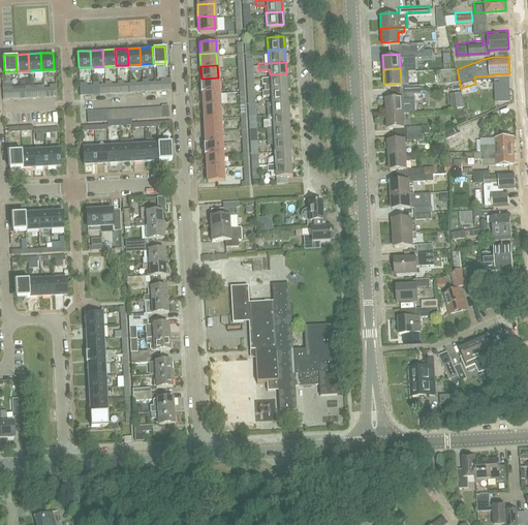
[(270,88),(286,87),(286,73),(270,74),(260,75),(261,82),(264,82),(264,88),(270,87),(270,88)]
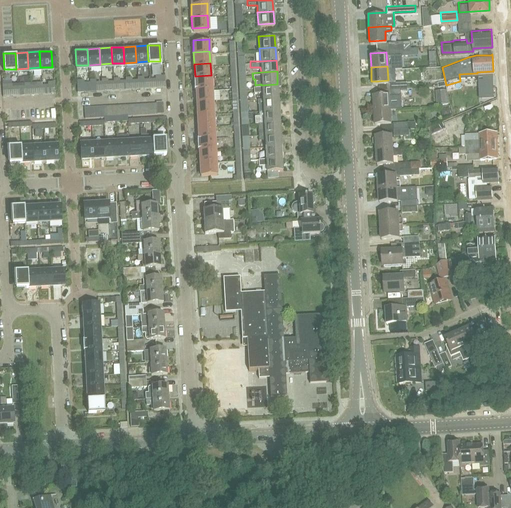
[(211,75),(195,76),(195,88),(211,87),(211,75)]
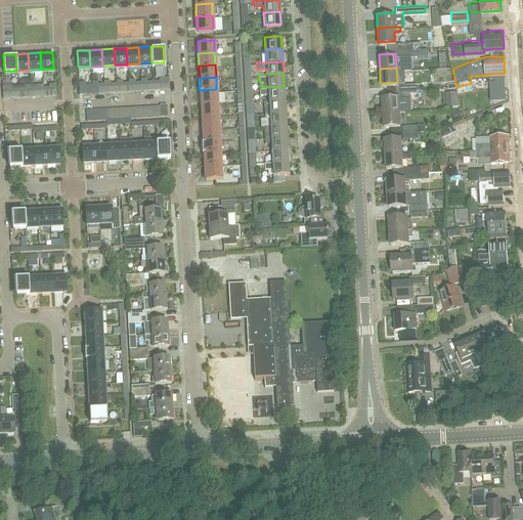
[(259,92),(267,92),(268,99),(285,98),(284,86),(267,87),(267,86),(261,87),(259,87),(259,92)]
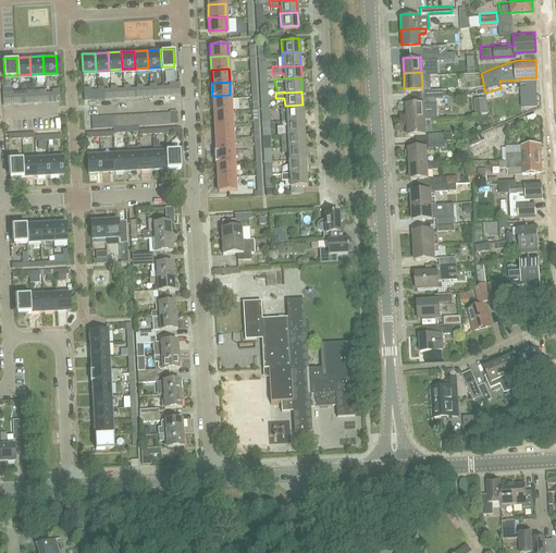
[(536,93),(520,94),(520,105),(536,103),(536,93)]
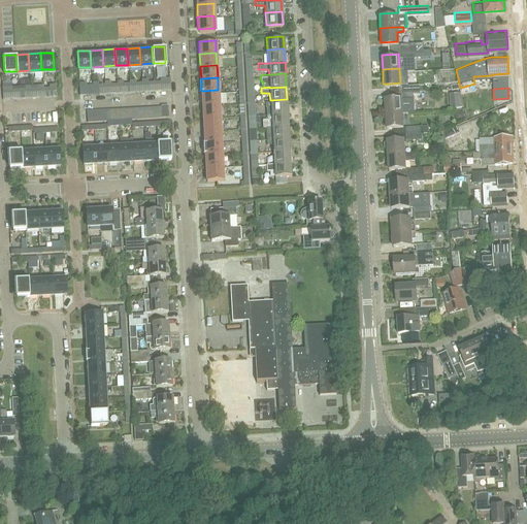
[(202,103),(219,102),(218,90),(201,91),(202,103)]
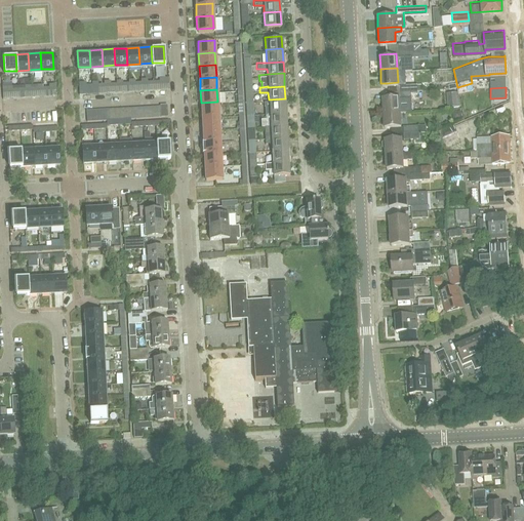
[(456,104),(455,89),(446,90),(448,105),(456,104)]
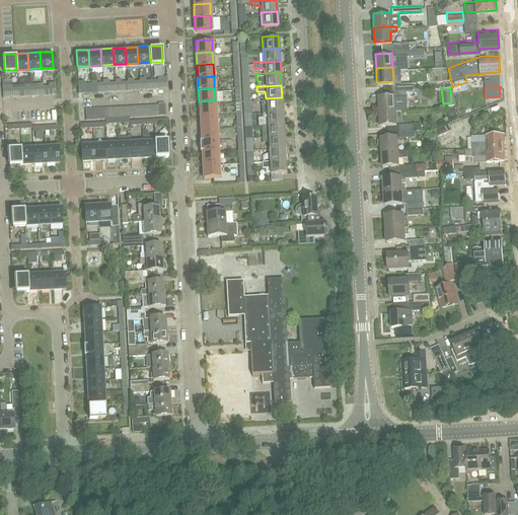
[(393,93),(383,94),(377,94),(378,109),(394,108),(393,93)]
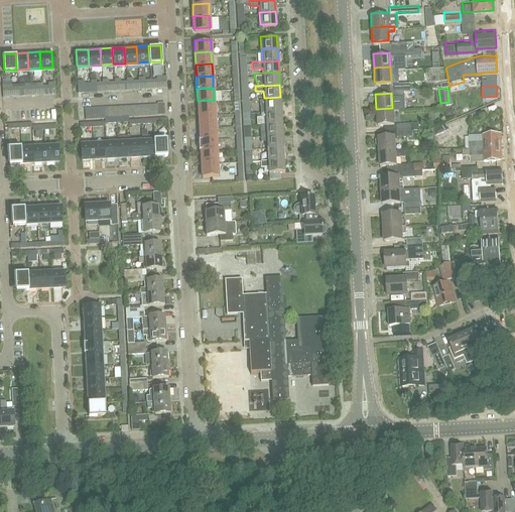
[(265,110),(281,109),(280,97),(264,98),(259,98),(260,110),(265,109),(265,110)]
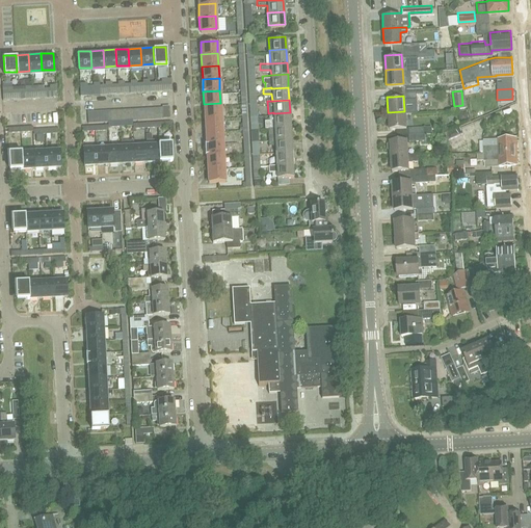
[(221,115),(220,111),(220,103),(204,104),(205,116),(221,115)]
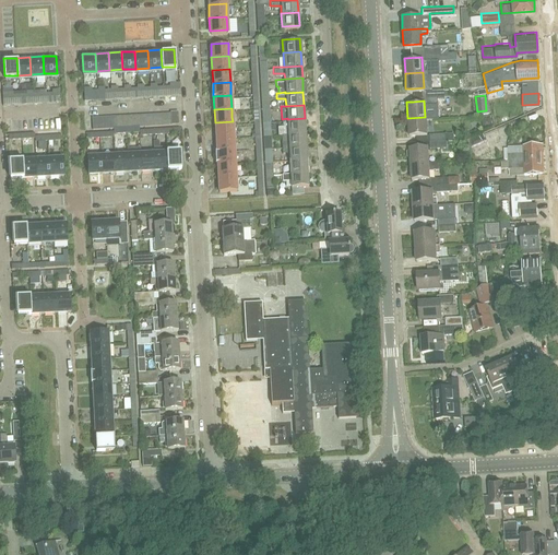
[(408,132),(415,132),(426,131),(425,117),(407,118),(408,132)]
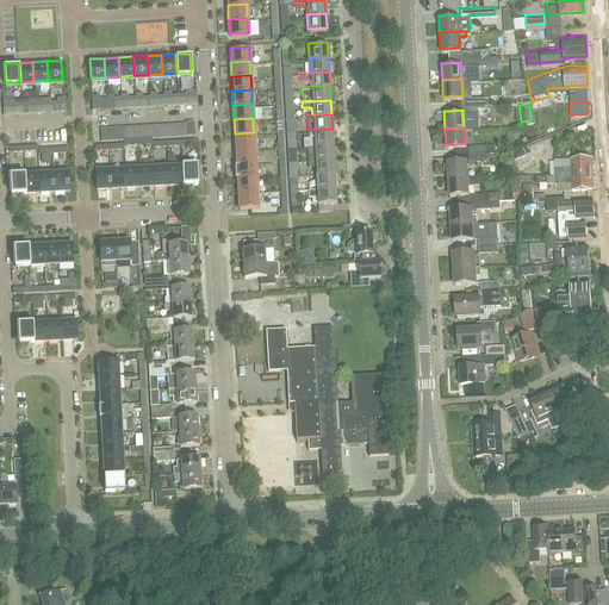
[(311,143),(333,142),(333,129),(314,130),(314,129),(308,130),(308,135),(311,135),(311,143)]
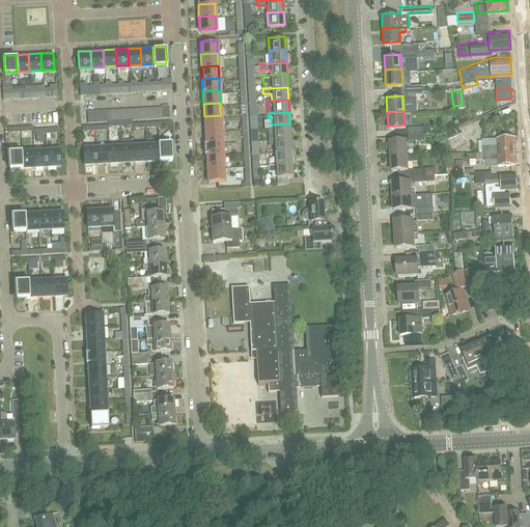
[(221,115),(204,116),(204,129),(221,128),(221,115)]
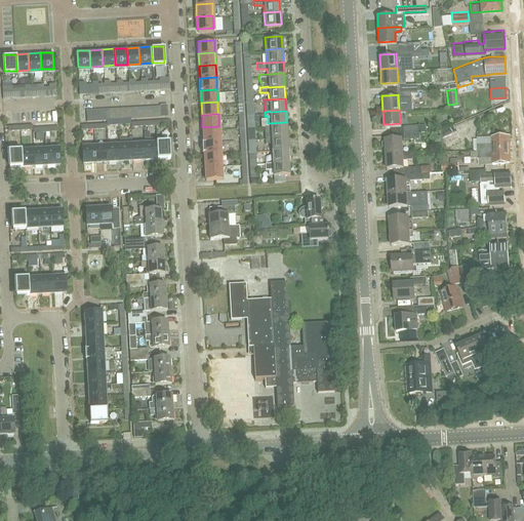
[(265,136),(287,135),(286,122),(268,123),(264,124),(265,136)]
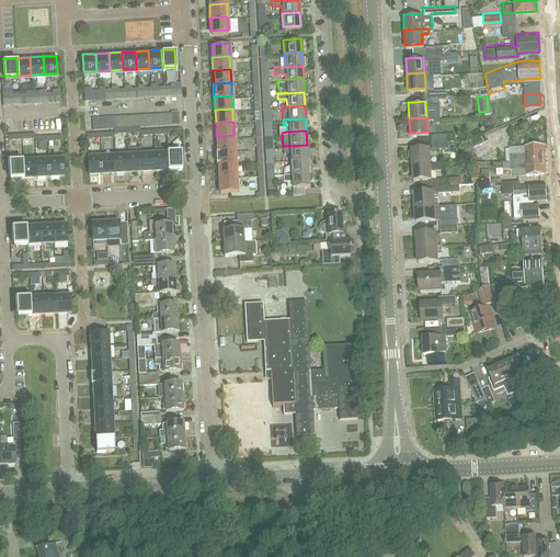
[(492,148),(484,131),(468,137),(471,145),(470,145),(471,156),(492,148)]
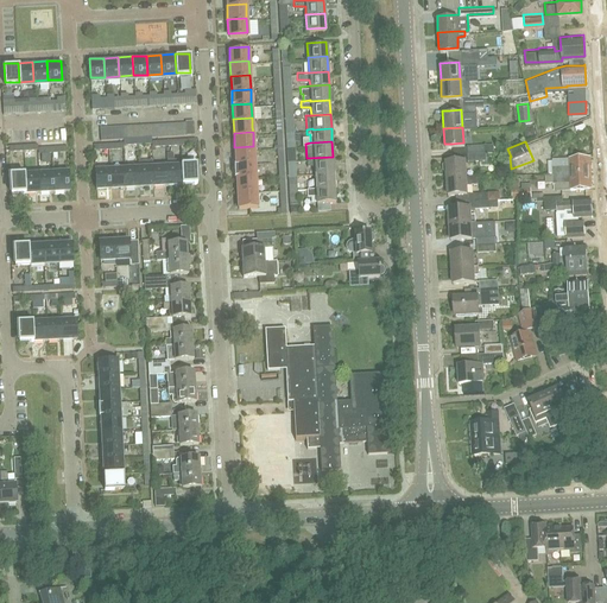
[(253,146),(234,147),(235,162),(254,160),(253,146)]
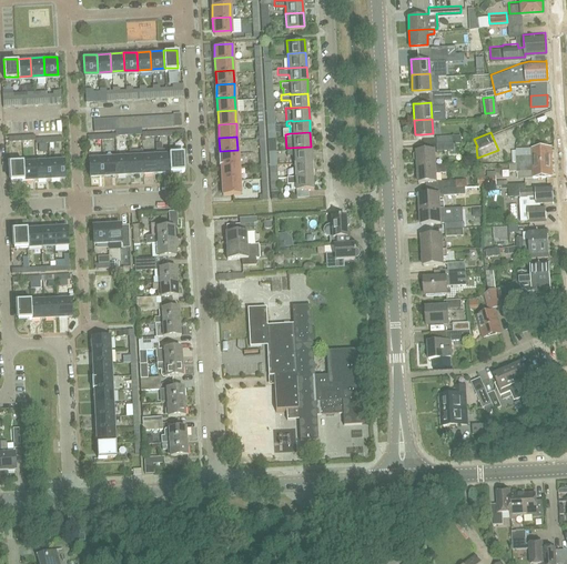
[(515,152),(516,160),(550,159),(549,143),(530,144),(530,151),(515,152)]
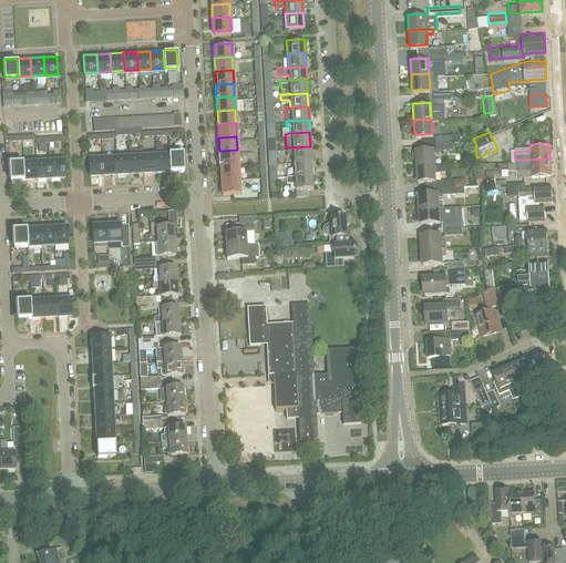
[(286,152),(292,152),(294,161),(311,160),(310,146),(286,147),(286,152)]
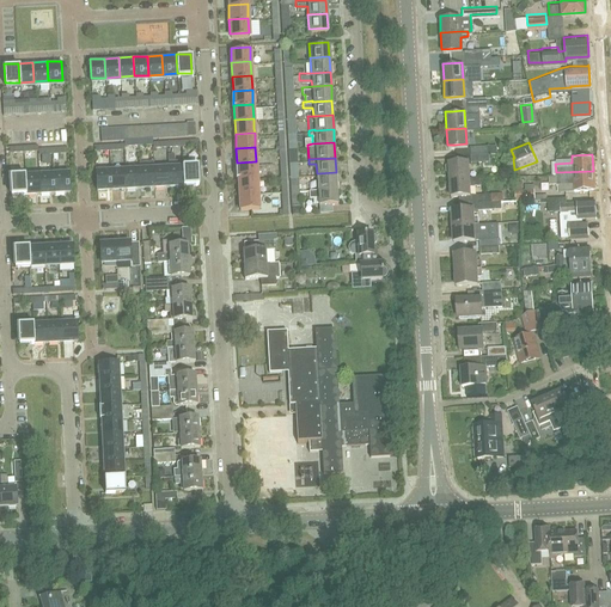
[(468,159),(448,160),(446,160),(445,163),(445,169),(446,170),(448,170),(448,177),(468,176),(468,159)]
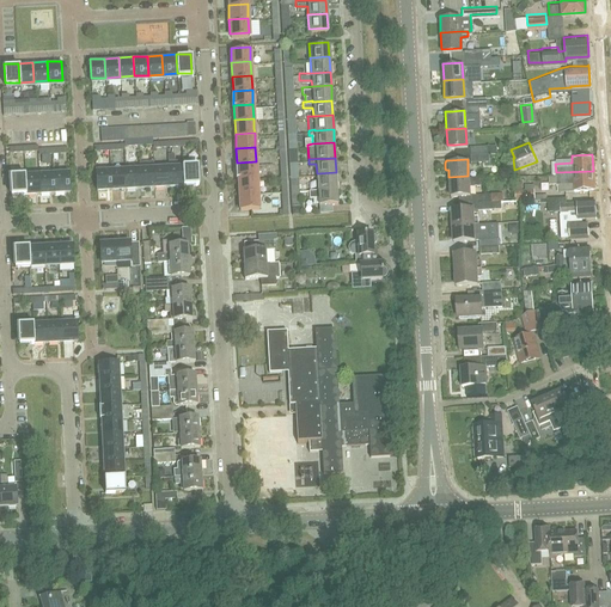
[(256,161),(237,163),(238,177),(257,176),(256,161)]
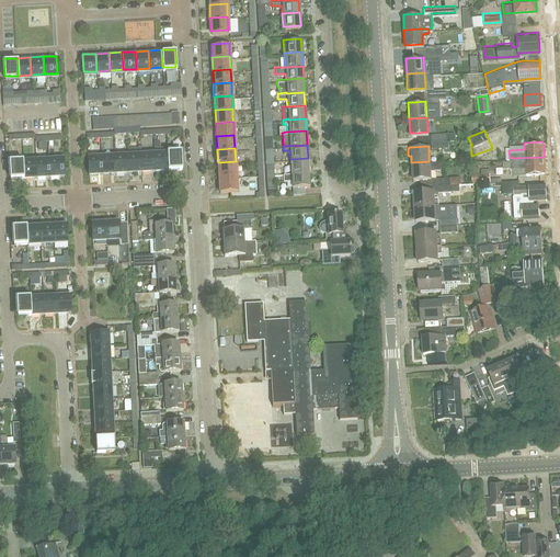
[(167,150),(168,168),(181,167),(180,149),(167,150)]
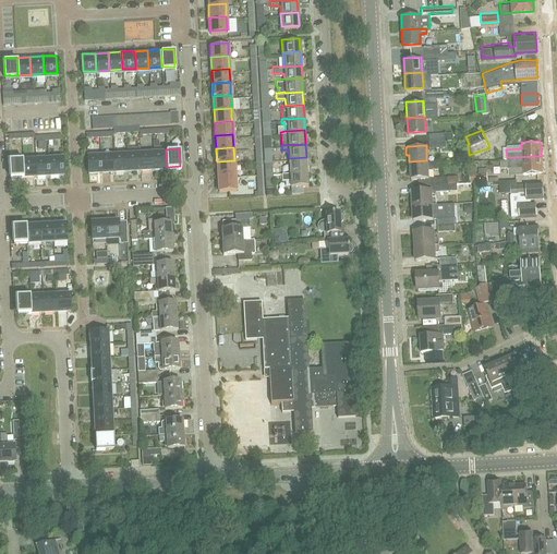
[(154,167),(153,149),(140,151),(141,168),(154,167)]
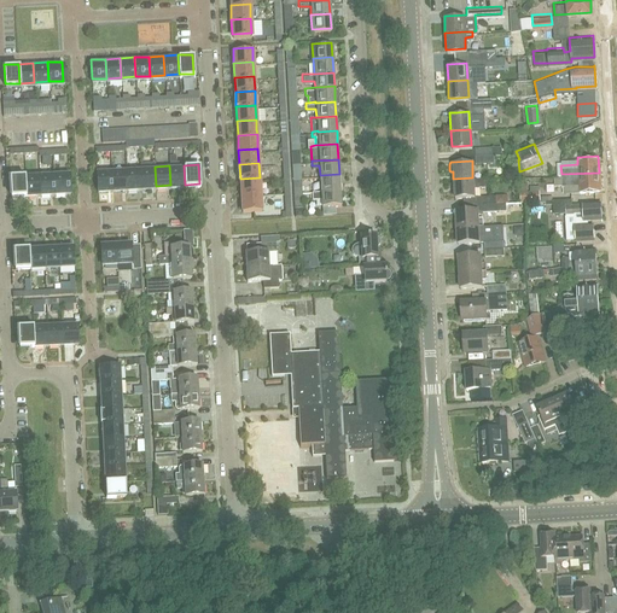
[(170,185),(185,185),(184,165),(169,165),(170,185)]
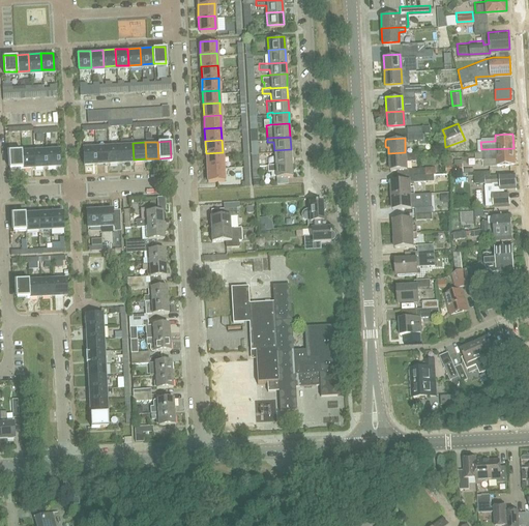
[(121,161),(134,159),(133,143),(120,144),(121,161)]
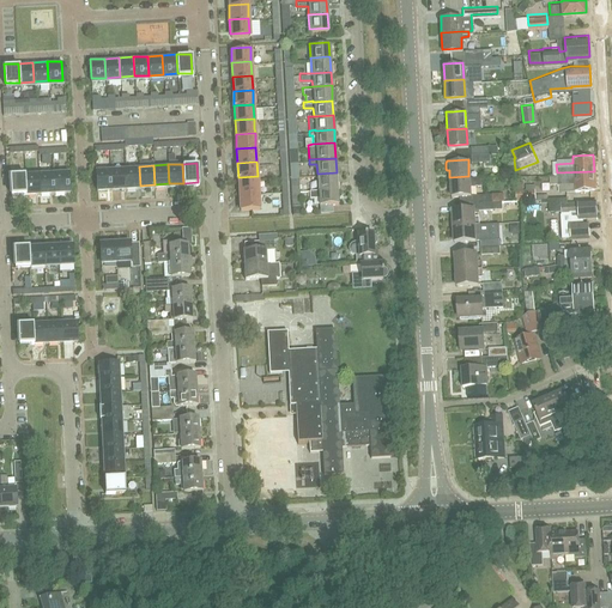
[(111,187),(126,186),(125,166),(110,168),(111,187)]
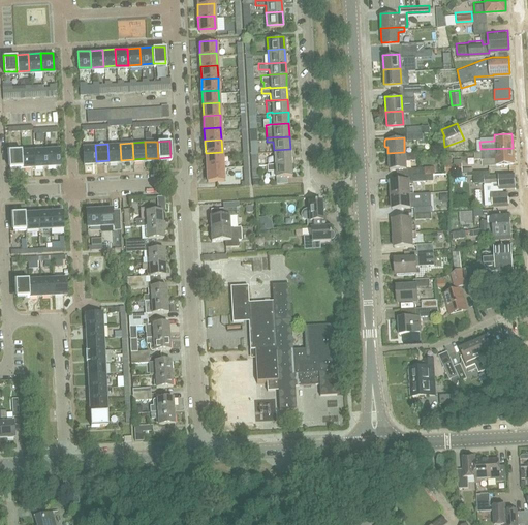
[(121,160),(120,144),(107,144),(109,160),(121,160)]
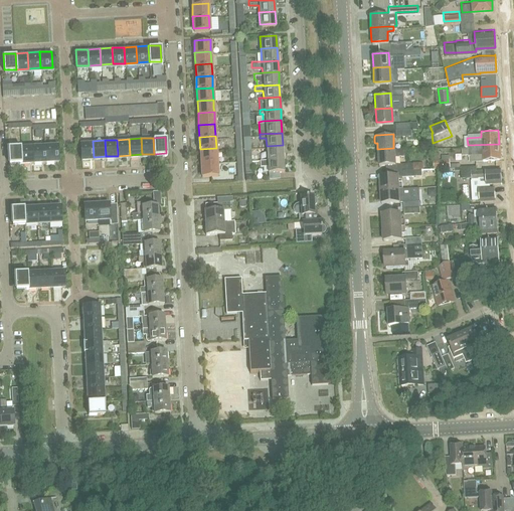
[(80,142),(81,158),(94,157),(93,141),(80,142)]
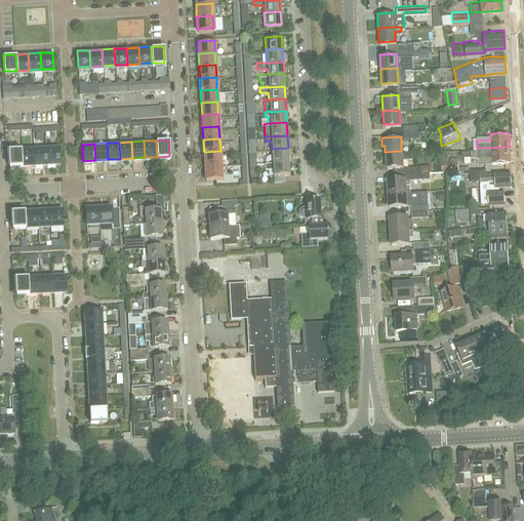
[(58,162),(57,146),(45,147),(46,163),(58,162)]
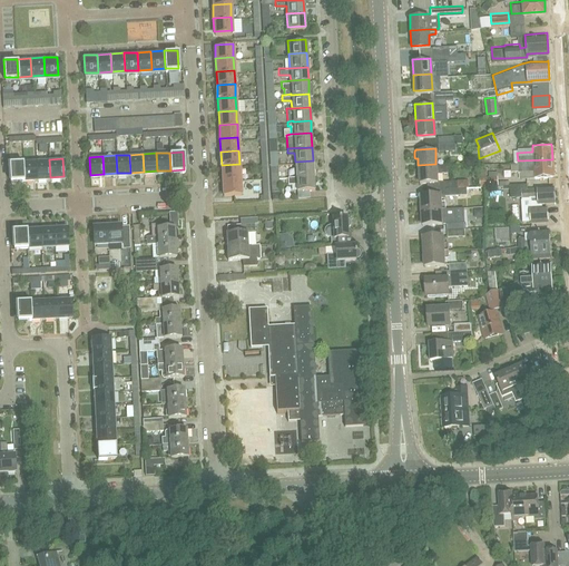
[(37,177),(36,159),(22,160),(23,178),(37,177)]
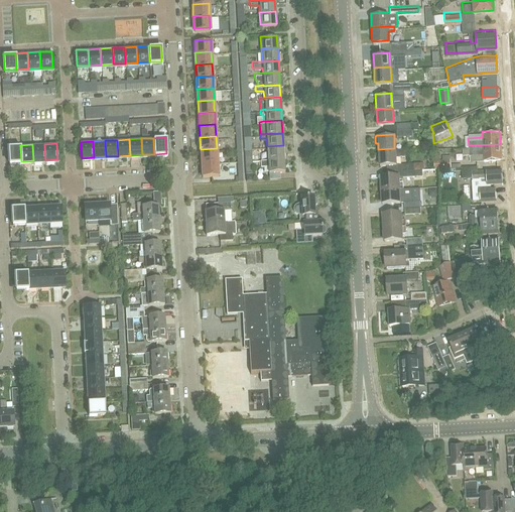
[(33,160),(45,160),(44,144),(32,144),(33,160)]
